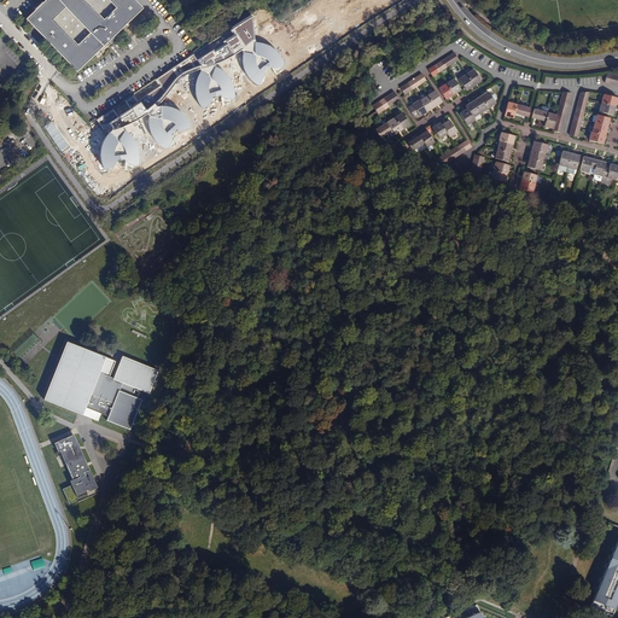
[(134,0),(45,0),(25,19),(76,73),(106,44),(112,38),(144,9),(134,0)]
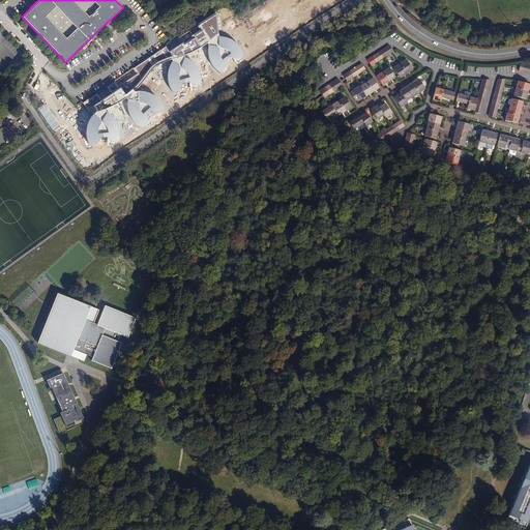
[(390,46),(386,49),(388,52),(389,51),(391,54),(392,53),(394,52),(390,46)]
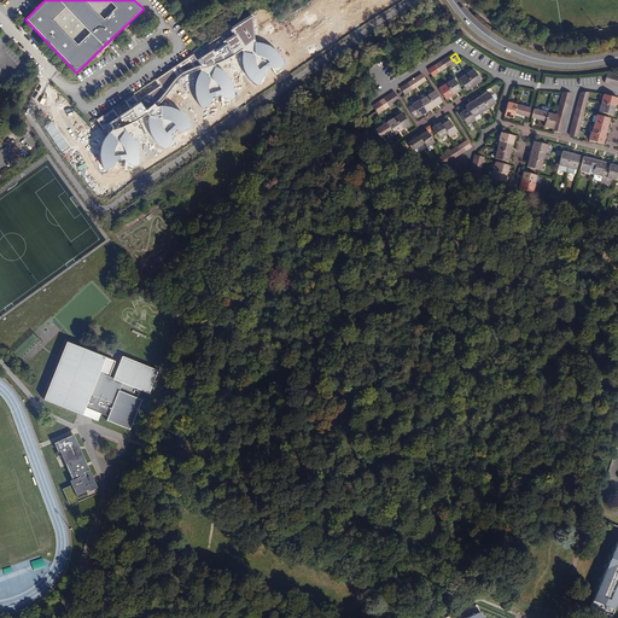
[(453,65),(456,63),(454,59),(453,60),(450,57),(445,59),(450,66),(453,65)]
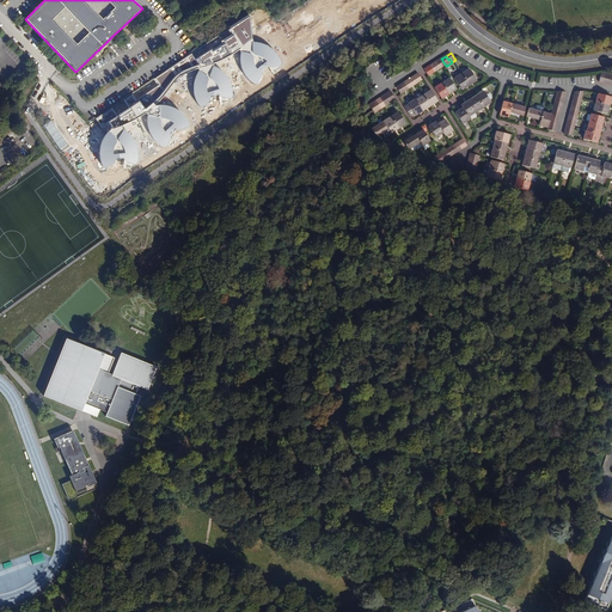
[(461,74),(469,86),(476,81),(469,69),(461,74)]
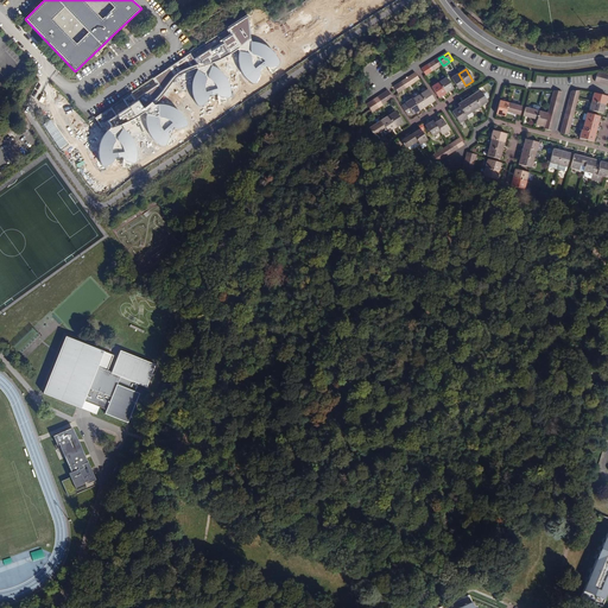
[(458,90),(466,86),(458,74),(451,78),(458,90)]
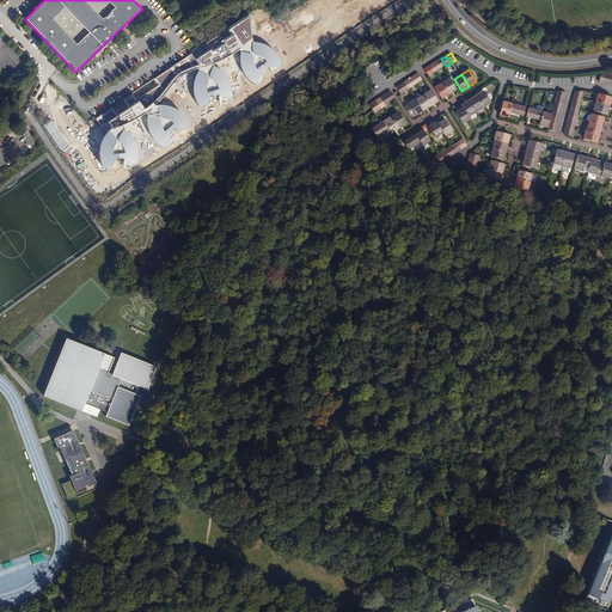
[(415,81),(412,77),(409,80),(414,87),(417,85),(420,83),(417,79),(415,81)]
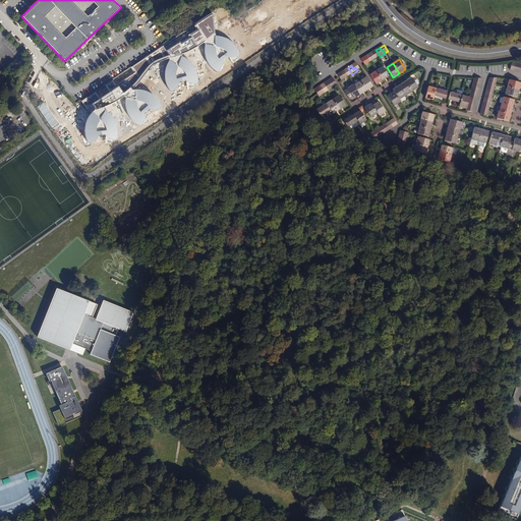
[(383,67),(377,70),(383,80),(389,76),(383,67)]
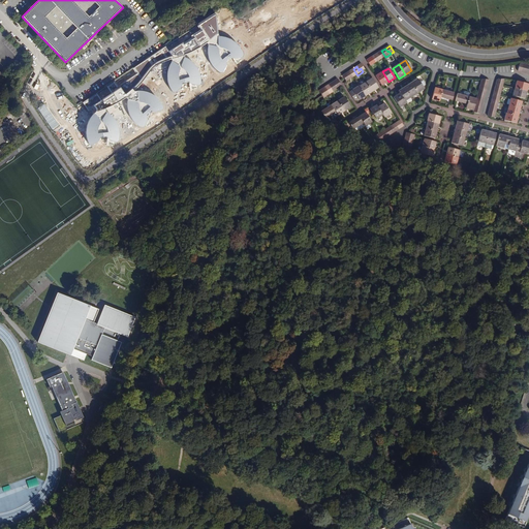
[(389,82),(382,71),(376,75),(382,86),(389,82)]
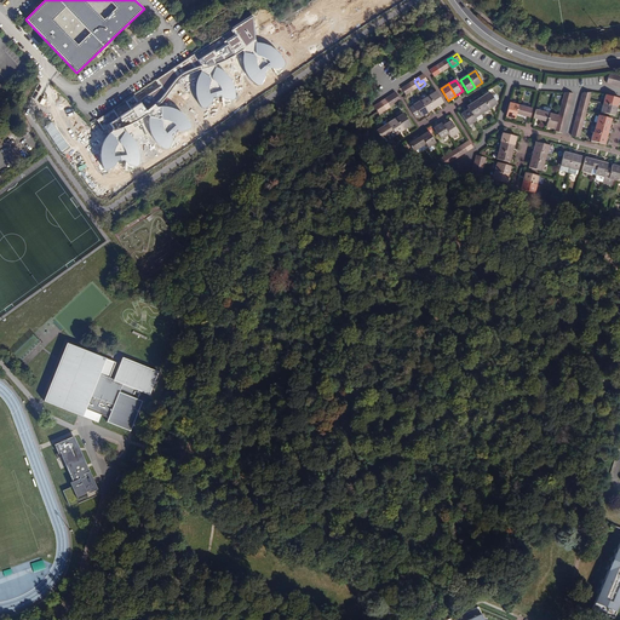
[(437,91),(429,96),(437,108),(445,103),(437,91)]
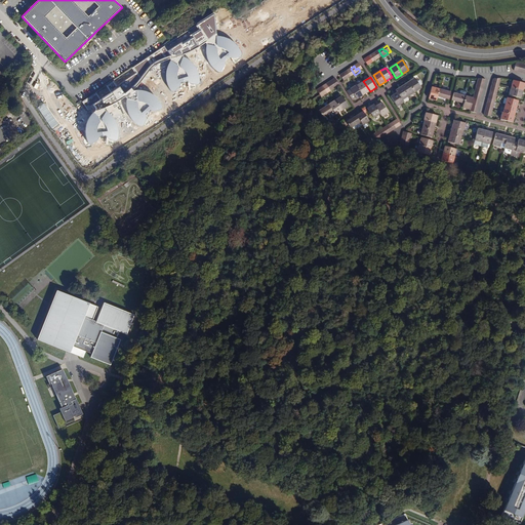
[(408,83),(415,93),(421,89),(414,79),(408,83)]
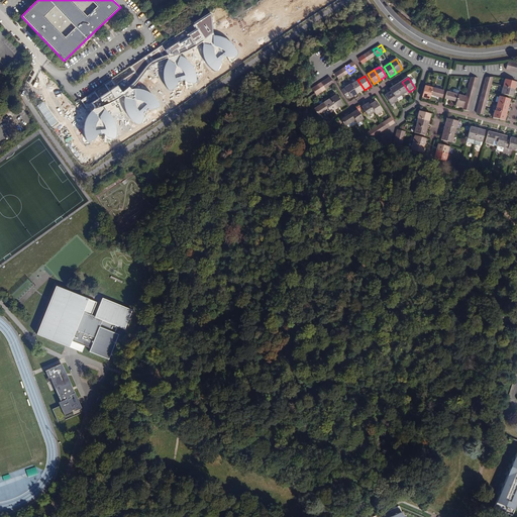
[(503,86),(514,89),(516,82),(505,79),(503,86)]
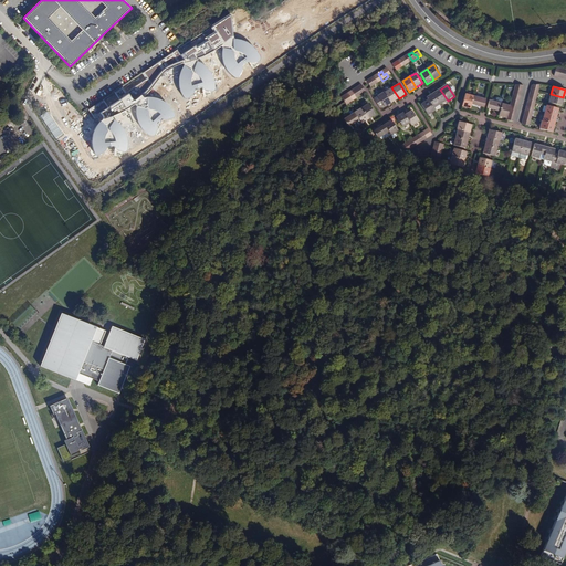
[(386,92),(392,103),(399,98),(391,87),(386,92)]
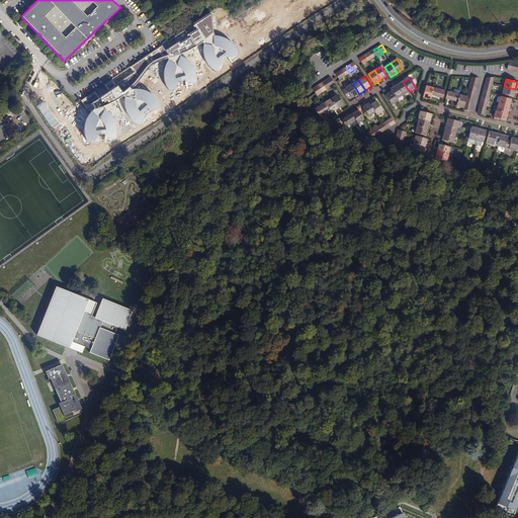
[(404,96),(410,92),(403,82),(397,86),(404,96)]
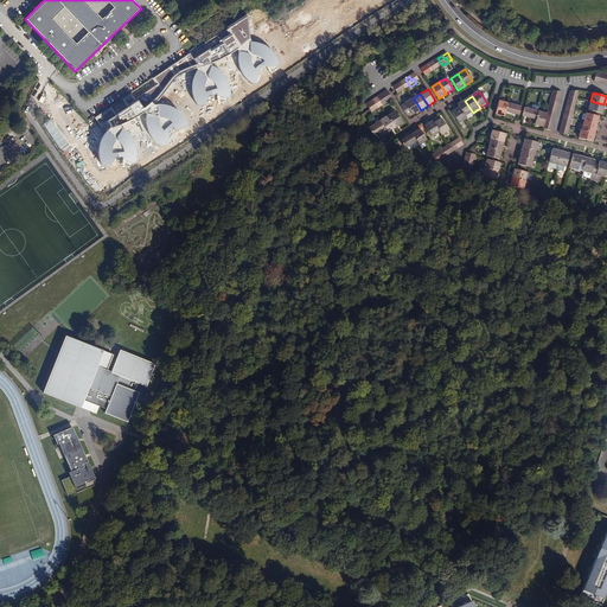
[(421,110),(414,98),(413,97),(406,103),(414,115),(421,110)]
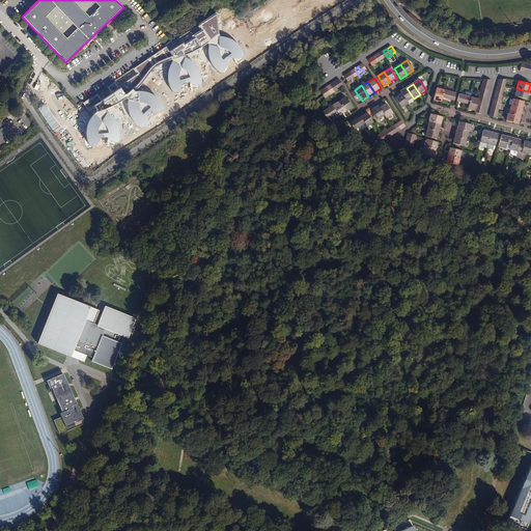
[(407,103),(414,99),(407,88),(400,92),(401,94),(407,103)]
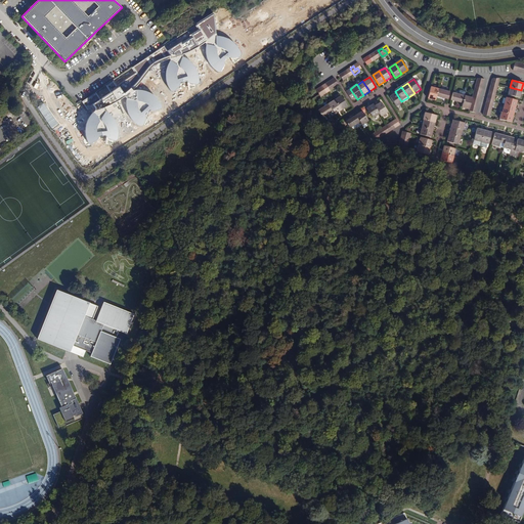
[(435,97),(437,89),(430,87),(427,99),(434,101),(435,97)]
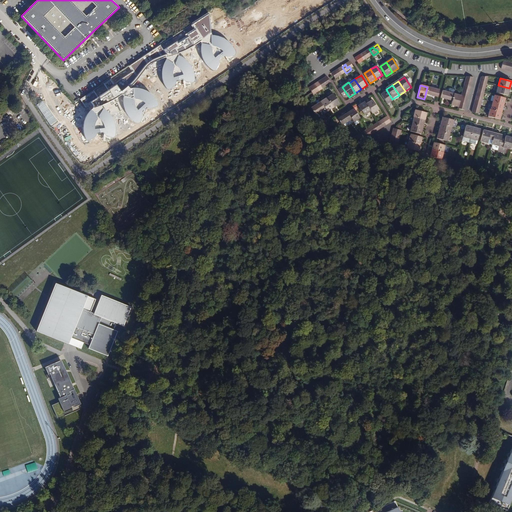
[(508,96),(509,88),(498,85),(496,93),(508,96)]
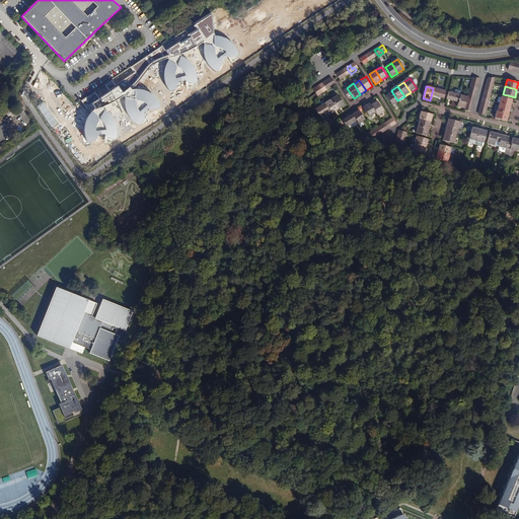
[(445,91),(433,88),(431,96),(443,99),(445,91)]
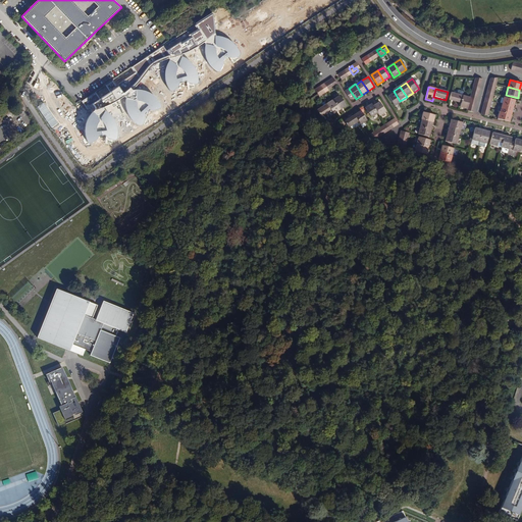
[(402,103),(400,101),(395,93),(387,97),(395,108),(402,103)]
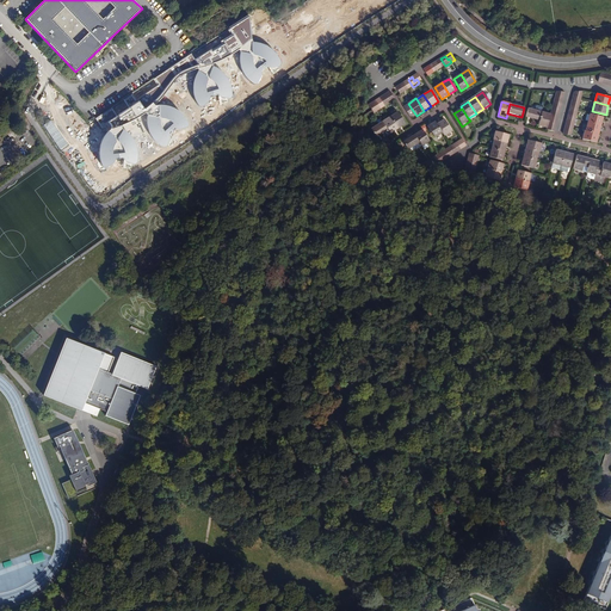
[(525,117),(539,122),(542,112),(535,110),(528,109),(525,117)]
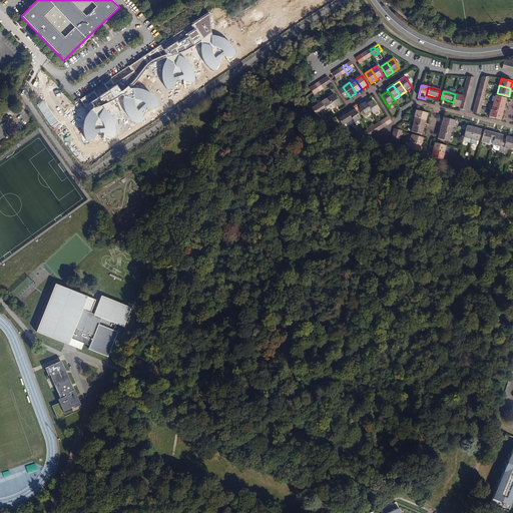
[(329,98),(335,108),(341,105),(334,94),(329,98)]
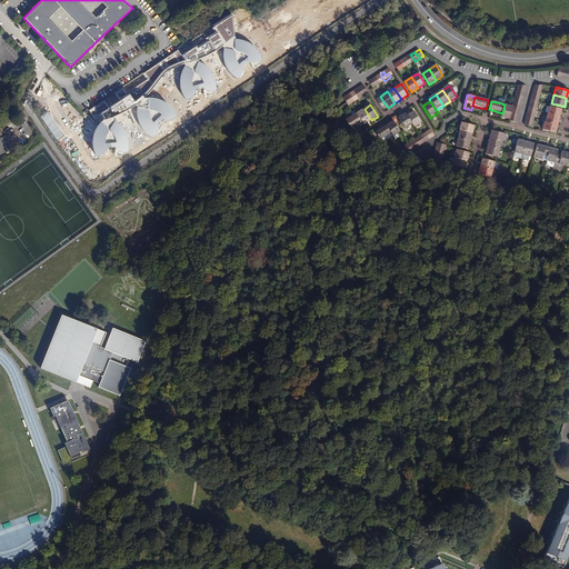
[(501,118),(509,120),(510,116),(511,112),(513,107),(505,105),(502,113),(501,118)]
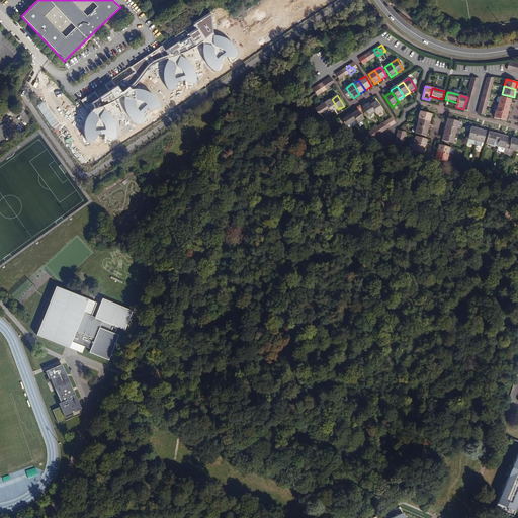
[(498,103),(509,106),(511,99),(500,96),(499,97),(498,102),(498,103)]
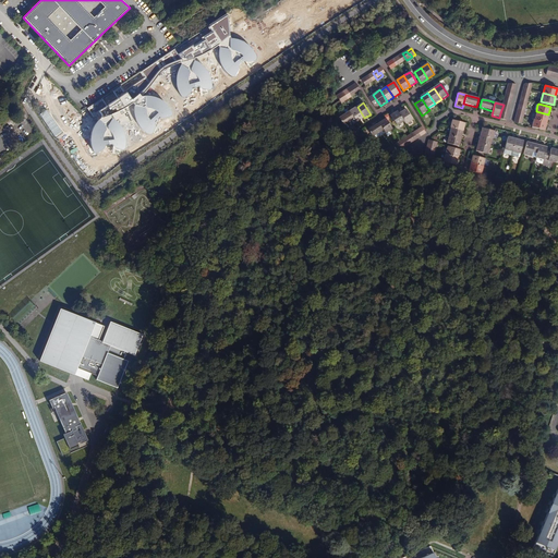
[(358,122),(364,118),(358,107),(350,111),(355,119),(358,122)]
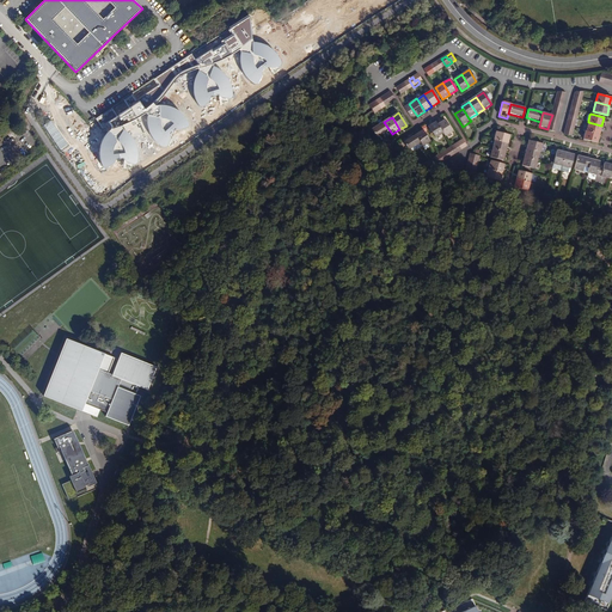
[(439,124),(444,134),(446,136),(453,132),(446,120),(439,124)]
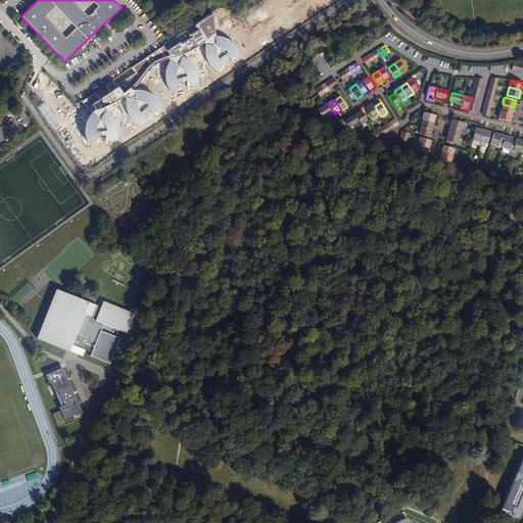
[(333,111),(328,104),(317,111),(321,119),(333,111)]
